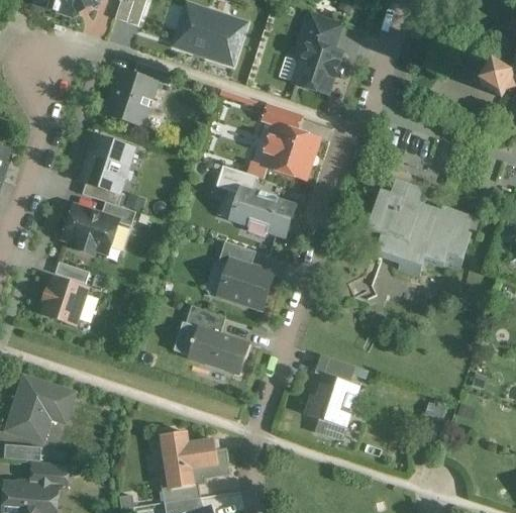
[(35,0),(35,1),(73,13),(73,12),(95,1),(96,1),(96,0),(35,0)]
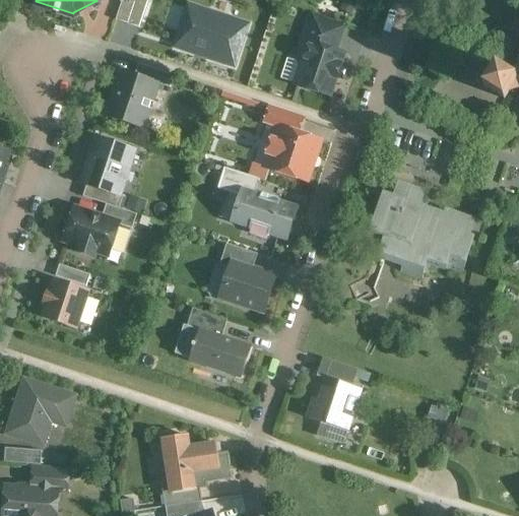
[(120,0),(115,16),(138,24),(145,0),(120,0)]
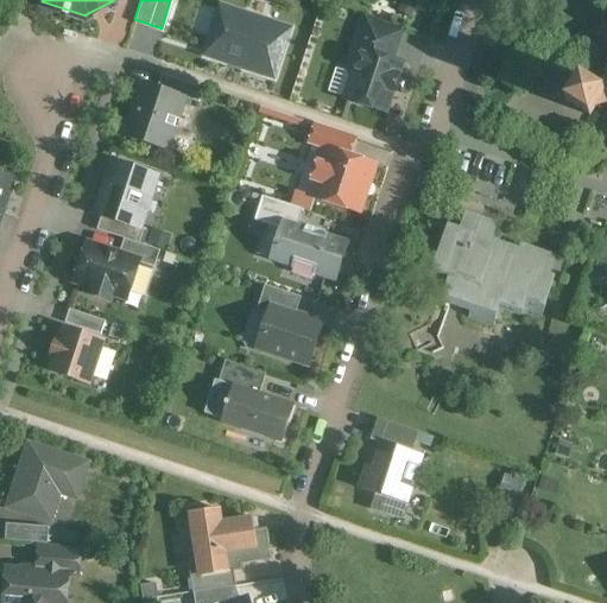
[(288,25),(222,4),(221,8),(215,11),(213,20),(215,26),(207,51),(272,73),(288,25)]
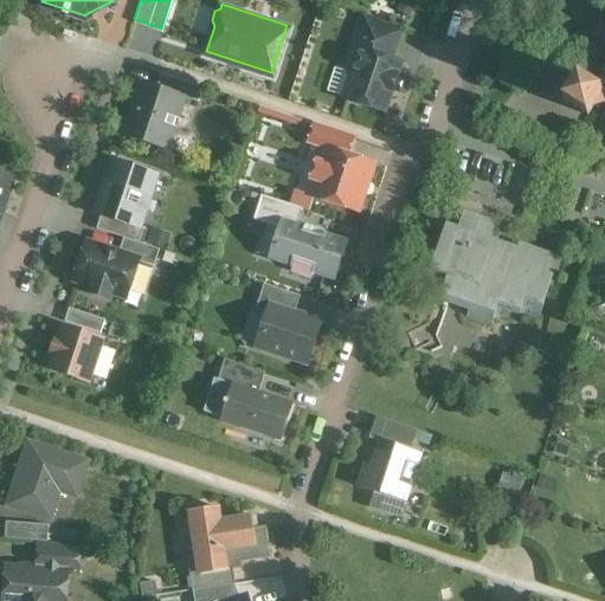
[(400,26),(364,11),(353,45),(359,46),(360,45),(390,56),(400,26)]
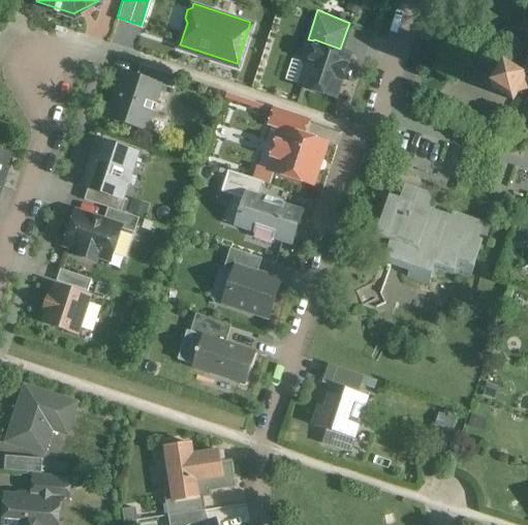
[(340,49),(314,39),(313,40),(300,84),(335,95),(349,52),(340,49)]
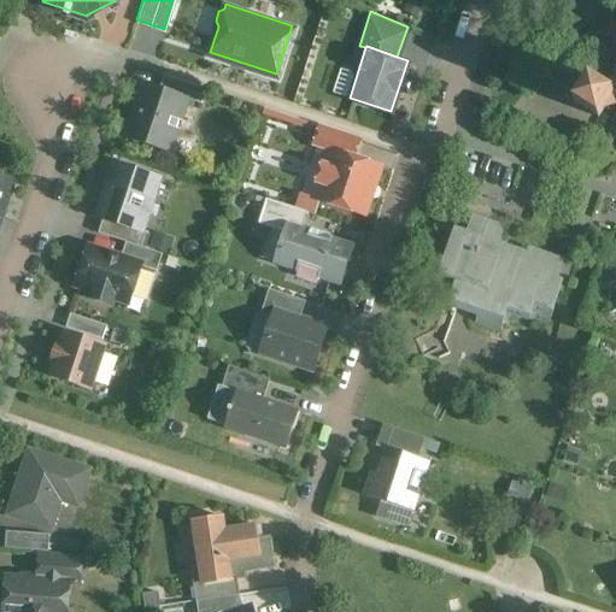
[(615,58),(612,77),(597,80),(588,75),(585,81),(576,94),(573,96),(573,98),(573,100),(575,103),(579,101),(590,109),(591,110),(597,115),(603,105),(615,101),(615,58)]
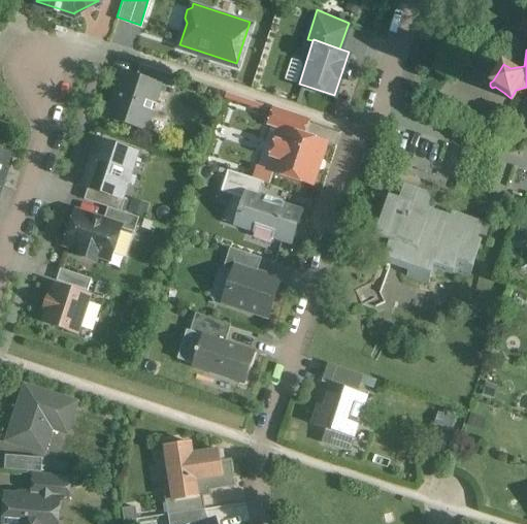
[(175,73),(139,61),(136,73),(159,82),(171,86),(175,73)]
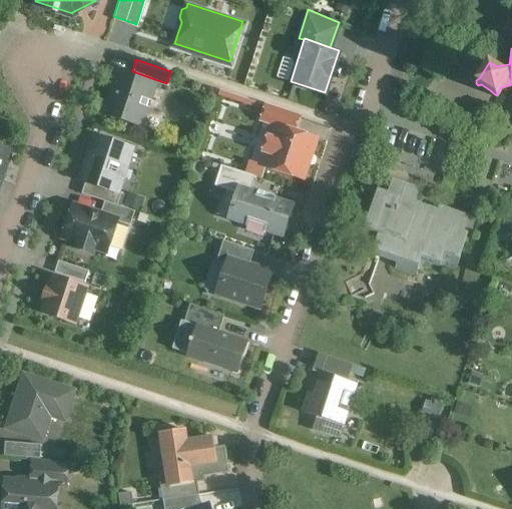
[(132,71),(118,66),(103,110),(140,122),(154,79),(132,71)]
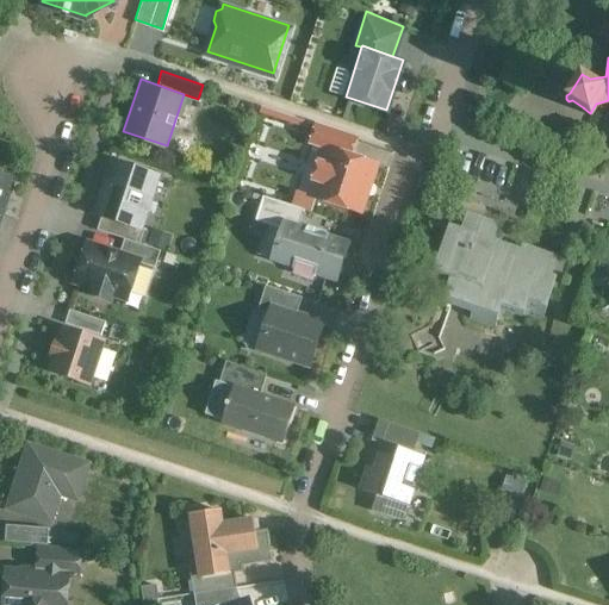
[(356,136),(315,122),(309,139),(329,147),(350,154),(356,136)]
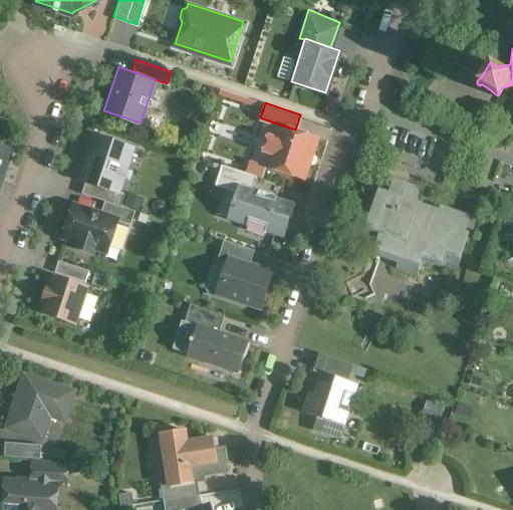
[(295,130),(277,123),(273,137),(270,136),(265,139),(263,144),(265,150),(269,151),(264,164),(302,176),(315,136),(295,130)]
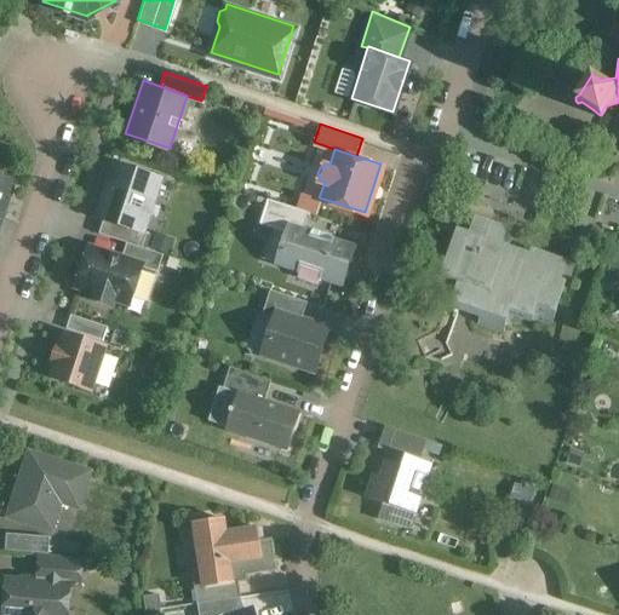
[(156,176),(115,162),(98,214),(103,217),(137,228),(137,226),(147,196),(150,197),(156,176)]
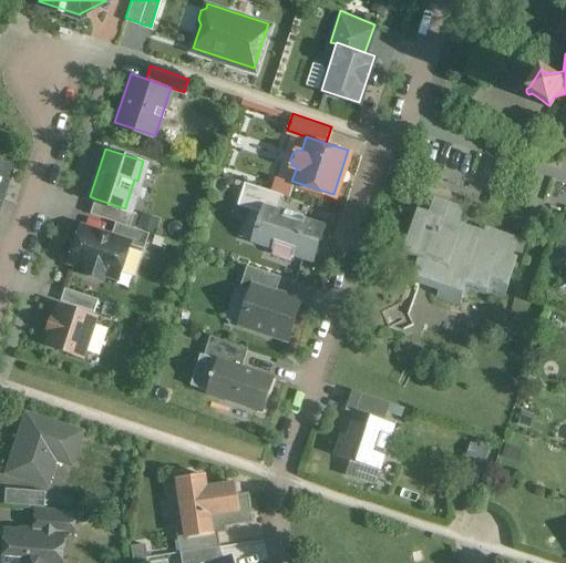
[(11,164),(0,160),(0,198),(11,164)]
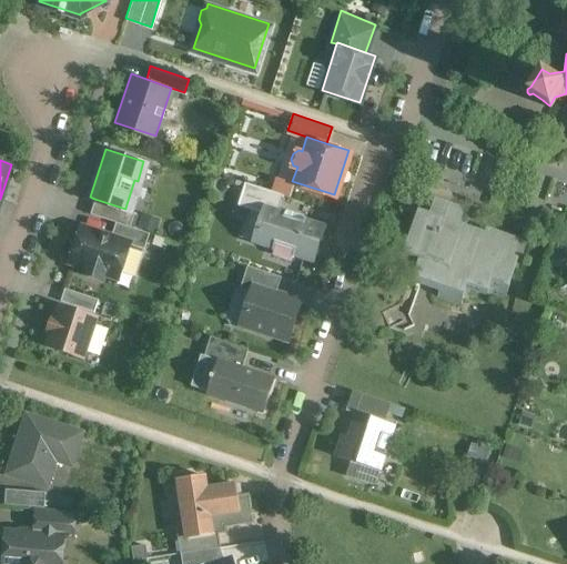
[(282,193),(244,180),(238,203),(262,211),(264,204),(277,209),(282,193)]
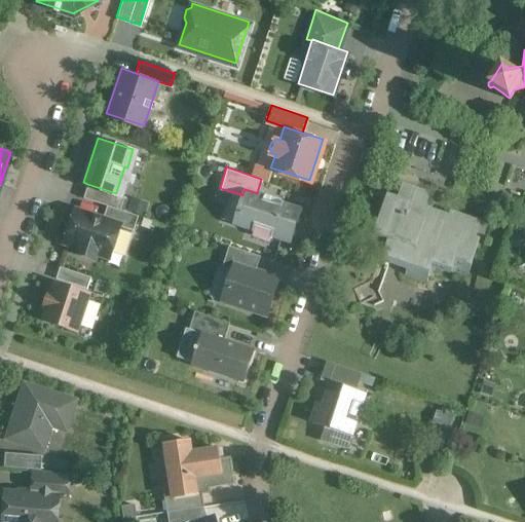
[(425,278),(429,267),(429,266),(432,259),(433,259),(466,270),(475,246),(470,244),(479,219),(450,209),(448,214),(436,210),(423,204),(427,191),(402,182),(397,196),(387,193),(374,231),(379,233),(376,241),(390,247),(387,256),(407,262),(404,271),(425,278)]
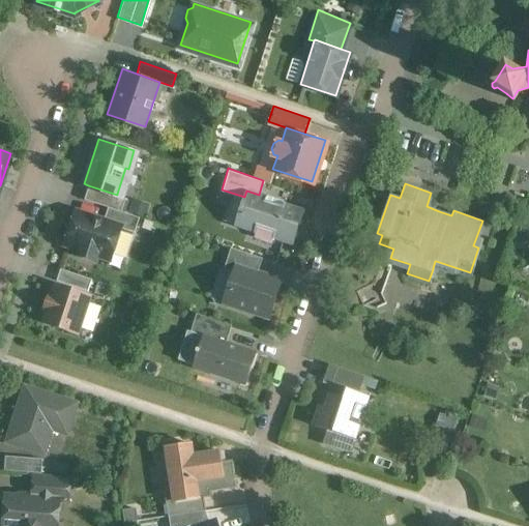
[(117,195),(88,185),(84,198),(108,205),(120,209),(125,196),(117,194),(117,195)]
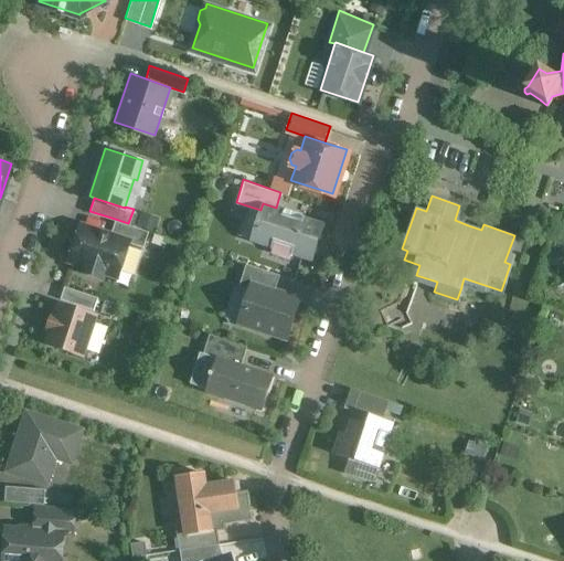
[(301,219),(283,212),(284,208),(283,208),(283,210),(276,208),(263,203),(261,210),(258,219),(256,219),(255,222),(257,222),(252,239),(270,244),(269,246),(270,247),(270,250),(289,256),(289,253),(290,254),(291,251),(310,257),(317,240),(316,240),(322,223),(302,217),(304,214),(302,214),(301,219)]
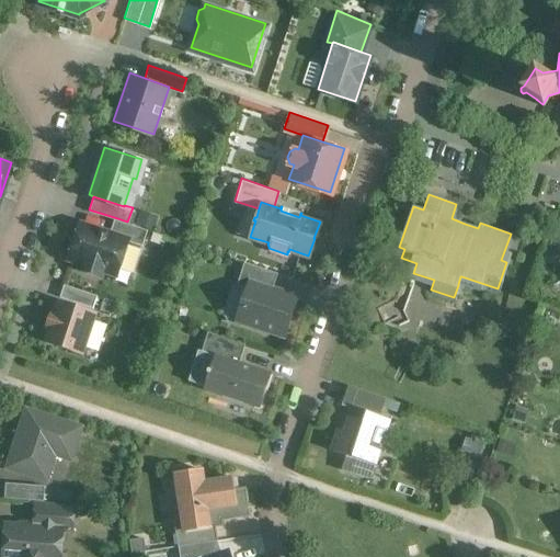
[(140,206),(136,218),(153,225),(158,212),(140,206)]
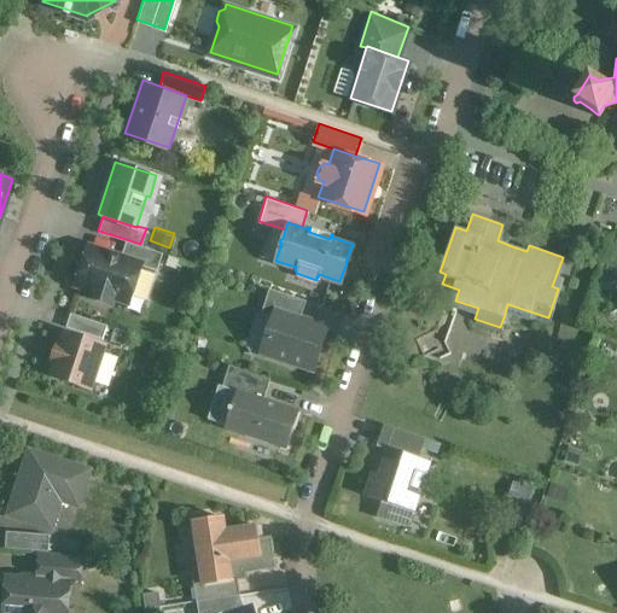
[(140,244),(126,239),(120,255),(140,262),(140,263),(156,268),(162,251),(140,244)]
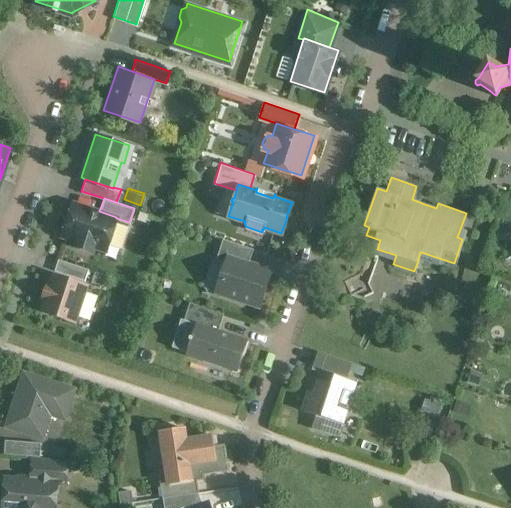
[(99,211),(73,203),(62,234),(78,239),(76,245),(77,245),(89,249),(91,250),(93,244),(106,248),(116,218),(116,217),(99,211)]
